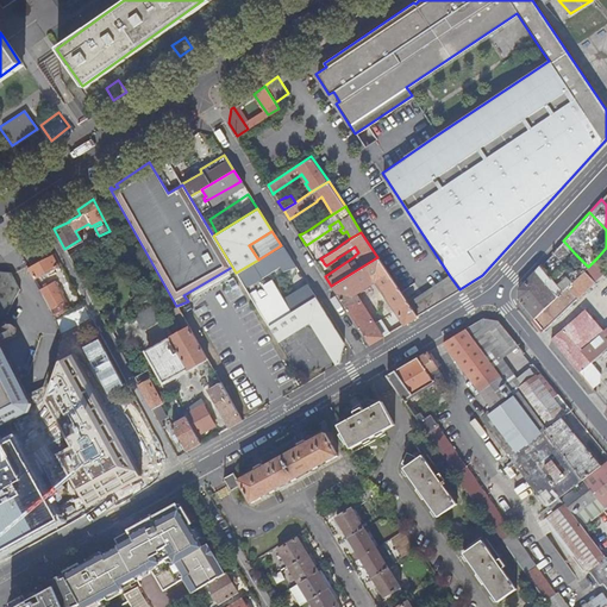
[(236,273),(267,325),(313,296),(306,286),(282,300),(270,281),(258,288),(254,280),(266,273),(279,266),(281,269),(294,266),(281,245),(258,260),(236,273)]
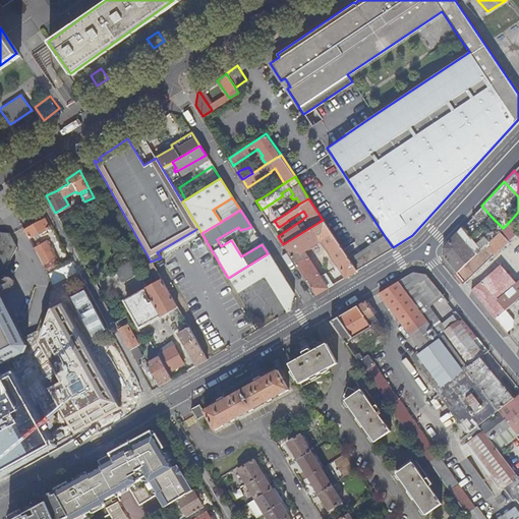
[(43,217),(22,228),(27,237),(48,227),(43,217)]
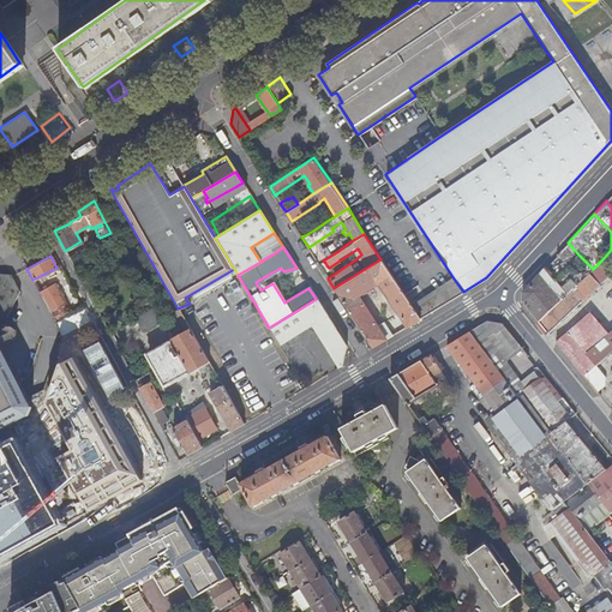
[(589,271),(593,269),(580,256),(555,280),(568,293),(589,271)]
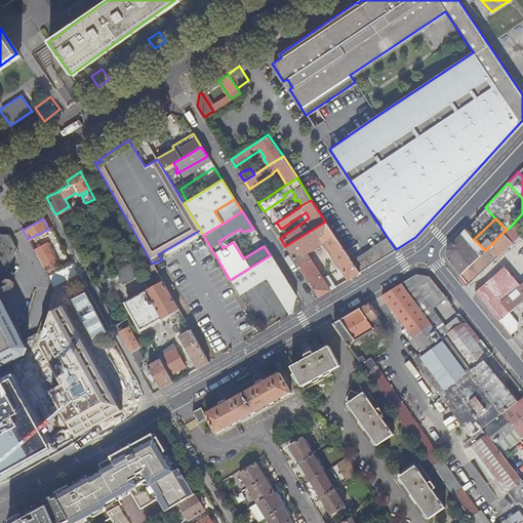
[(317,296),(334,286),(327,275),(321,278),(305,251),(323,240),(348,279),(358,272),(352,262),(325,222),(285,246),(317,296)]
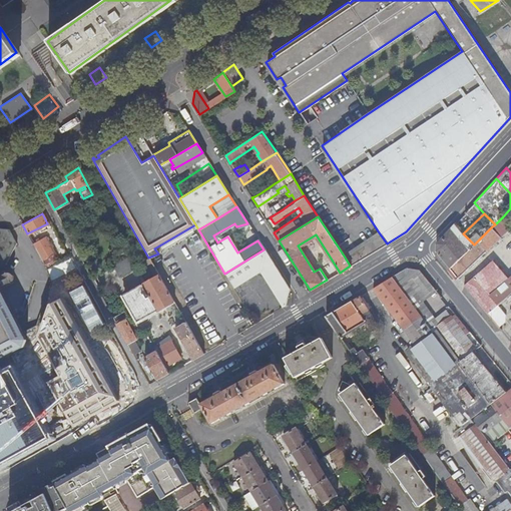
[(510,247),(510,226),(503,216),(495,224),(492,226),(500,235),(510,247)]
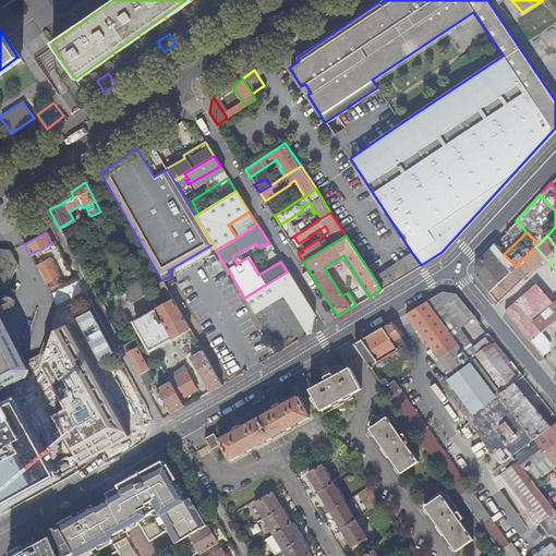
[(473,272),(488,290),(509,270),(499,258),(504,254),(494,243),(474,264),(473,272)]
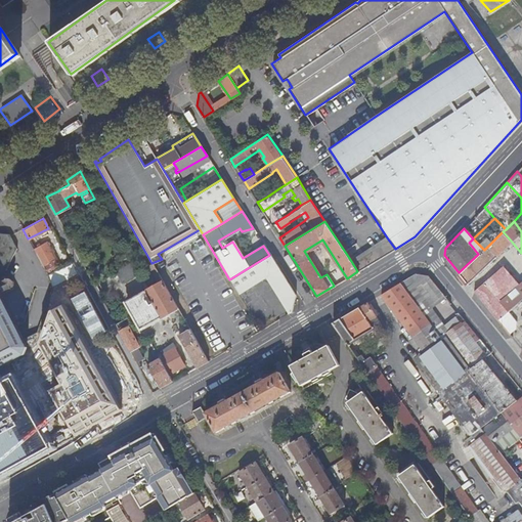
[(459,272),(467,283),(511,241),(503,231),(484,250),(479,255),(478,254),(459,272)]
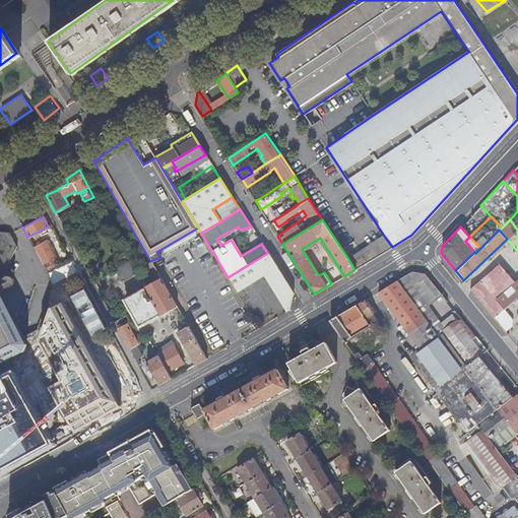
[(0,362),(22,350),(25,343),(0,294),(0,269),(5,266),(15,246),(8,232),(0,231),(0,362)]
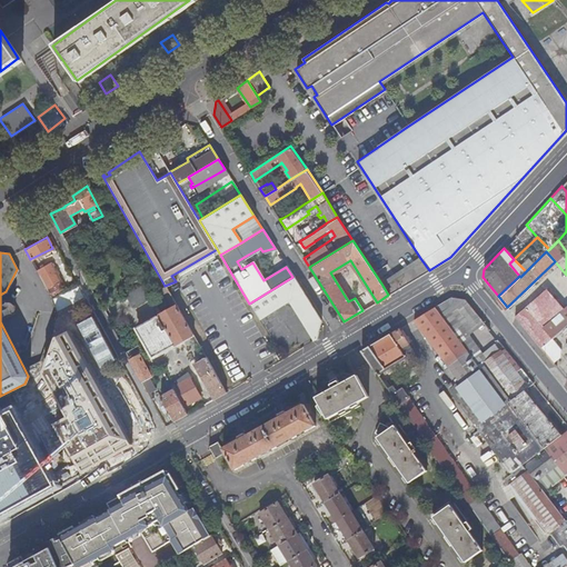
[(241,269),(252,262),(248,255),(237,261),(241,269)]
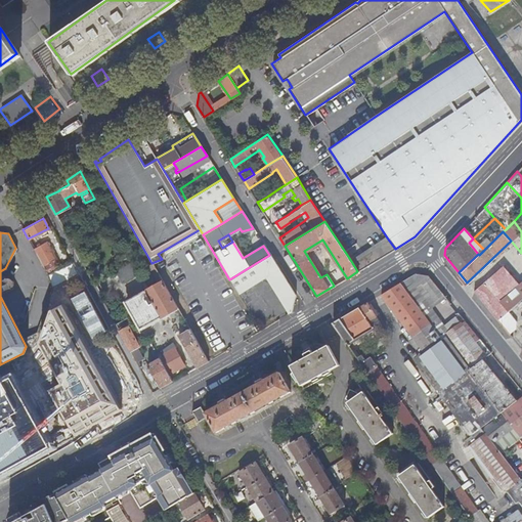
[(359,256),(365,266),(395,249),(387,237),(359,256)]
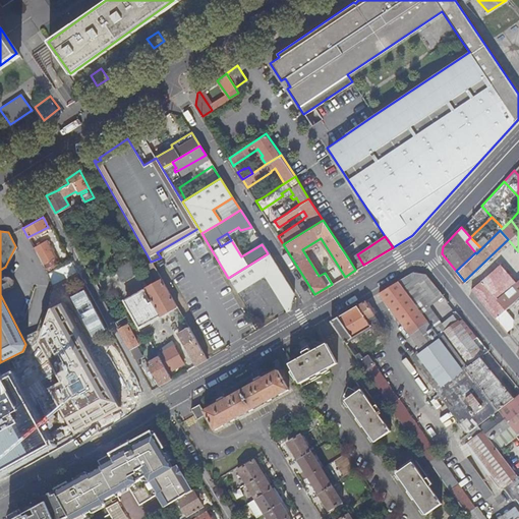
[(33,247),(40,260),(46,256),(39,243),(33,247)]
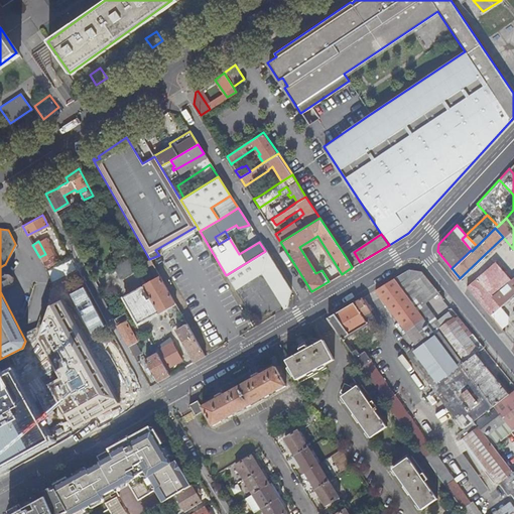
[(263,275),(284,308),(286,306),(290,290),(265,251),(226,275),(234,289),(259,273),(263,275)]
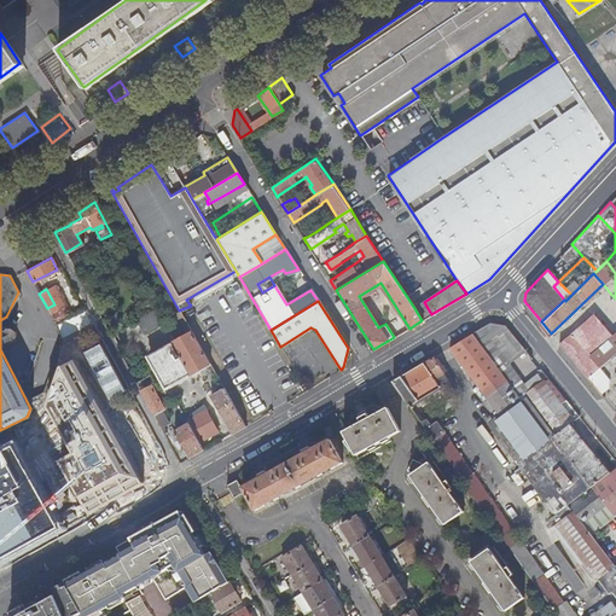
[(414,308),(422,320),(431,314),(424,302),(414,308)]
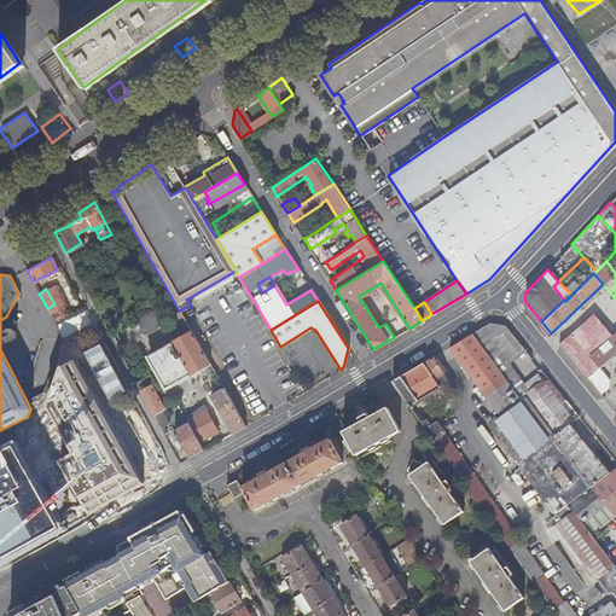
[(54,323),(67,315),(62,307),(57,309),(54,304),(47,308),(54,323)]
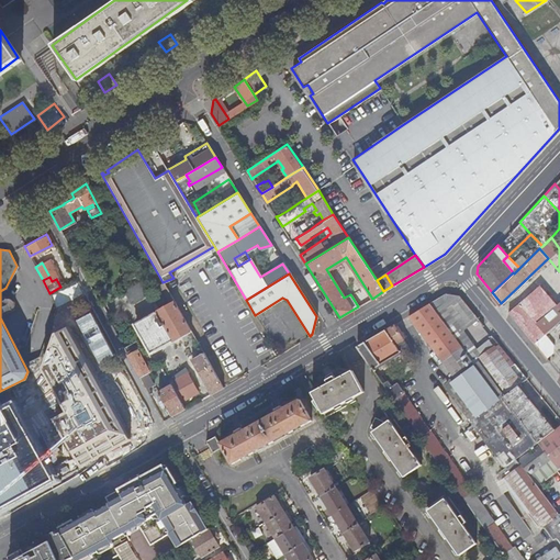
[(145,294),(138,281),(123,290),(131,303),(145,294)]
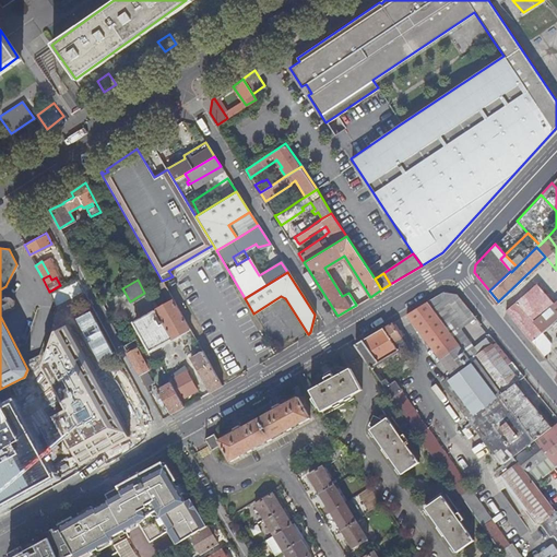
[(169,294),(162,281),(157,283),(165,297),(169,294)]
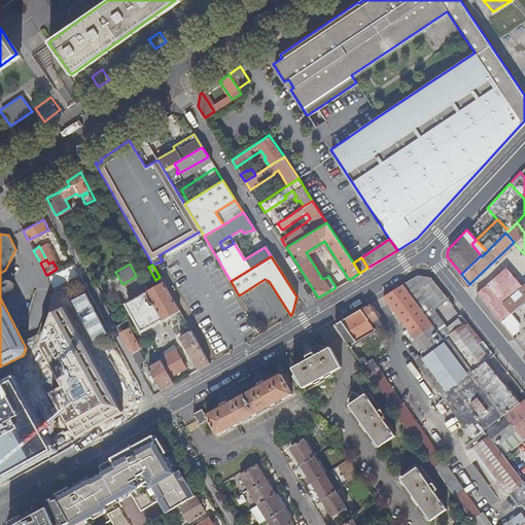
[(477,292),(500,321),(524,300),(524,282),(523,285),(505,266),(477,292)]
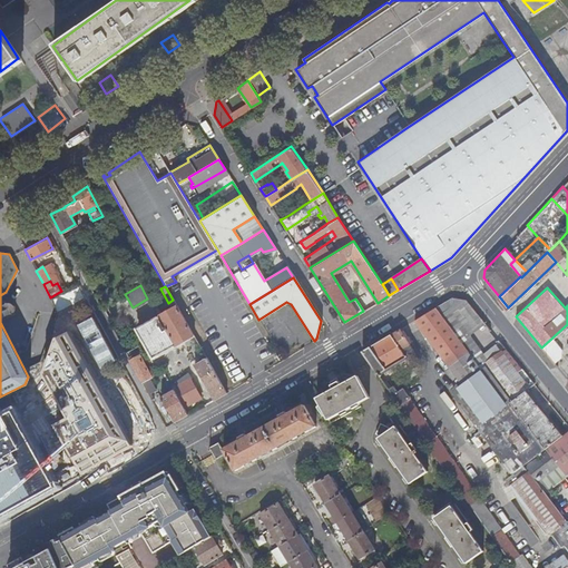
[(522,463),(560,434),(524,389),(508,401),(482,365),(479,368),(444,321),(448,317),(442,309),(438,312),(433,306),(413,319),(439,354),(440,353),(450,366),(440,374),(454,394),(478,424),(473,428),(473,429),(507,475),(522,463)]
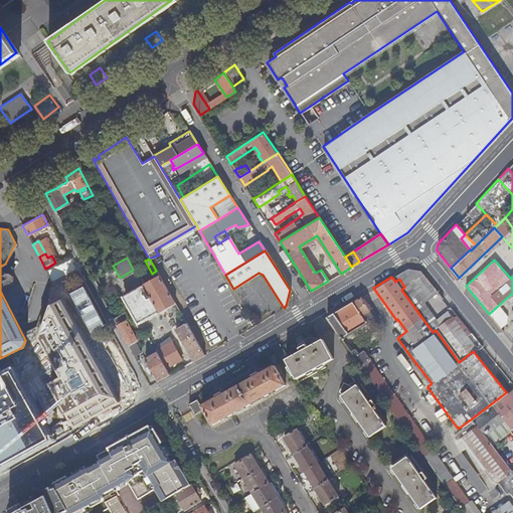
[(144,288),(157,311),(174,302),(160,278),(144,288)]
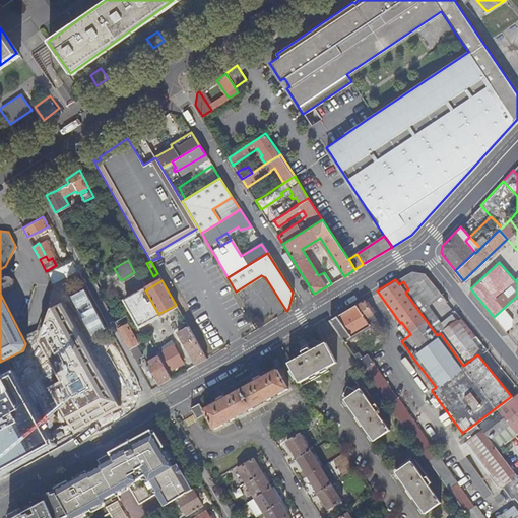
[(137,326),(158,314),(145,290),(125,302),(137,326)]
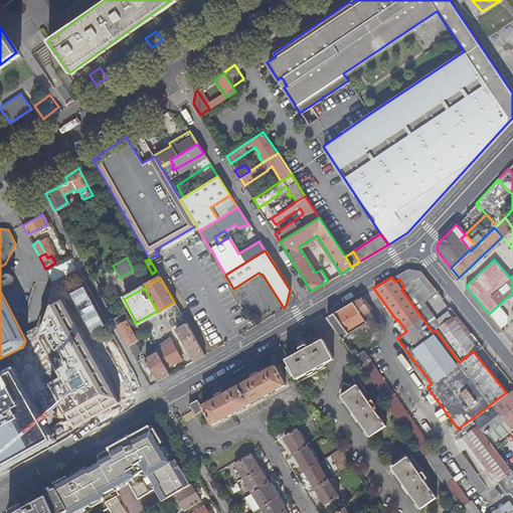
[(377,325),(360,297),(326,317),(340,337),(351,330),(356,338),(377,325)]
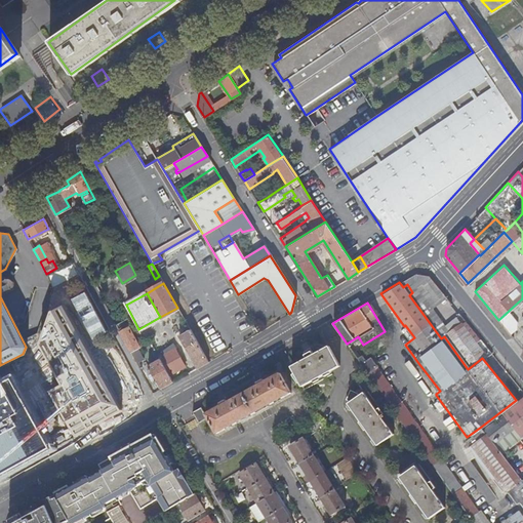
[(468,365),(483,355),(459,322),(444,333),(468,365)]
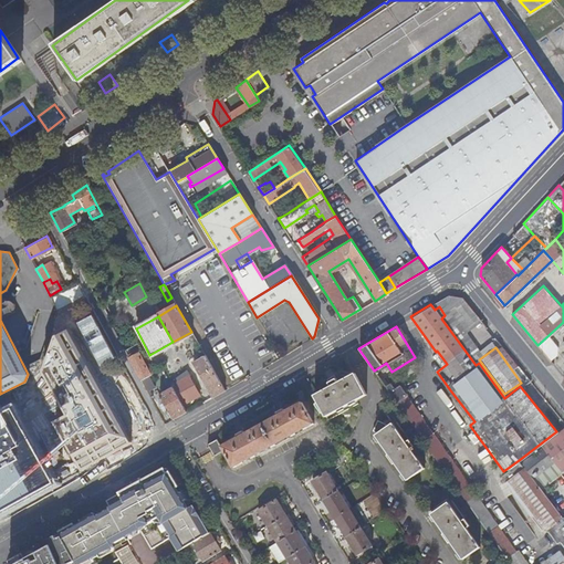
[(127,356),(139,379),(147,375),(152,373),(148,367),(146,369),(137,352),(127,356)]
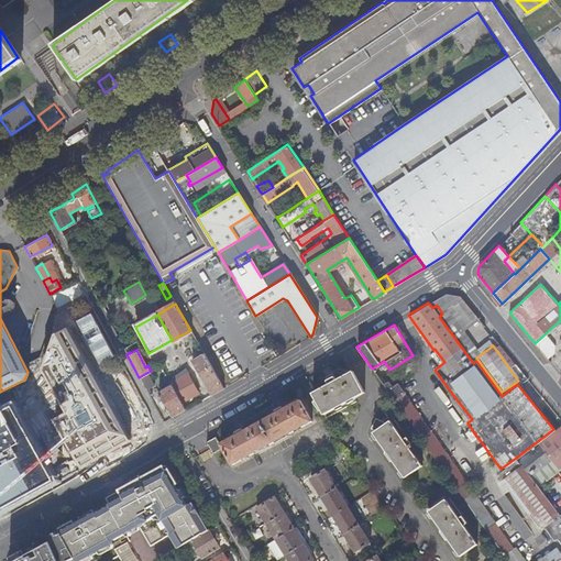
[(190,360),(210,394),(222,387),(202,352),(190,360)]
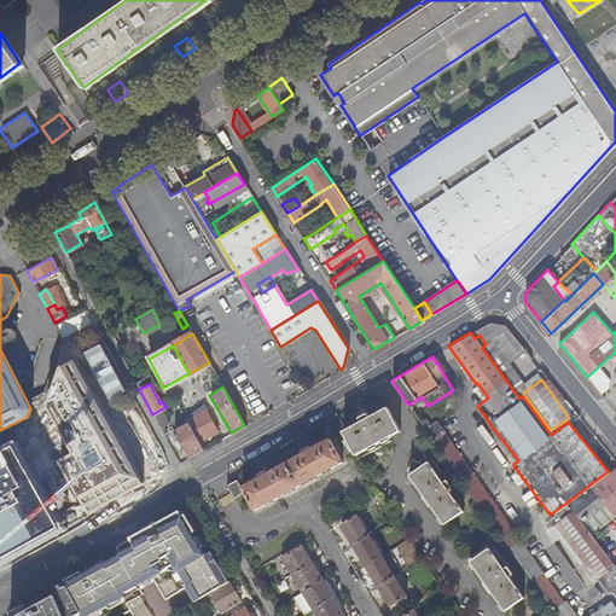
[(342,440),(349,449),(353,448),(355,454),(400,430),(388,407),(368,417),(366,412),(358,416),(361,420),(343,430),(347,437),(342,440)]
